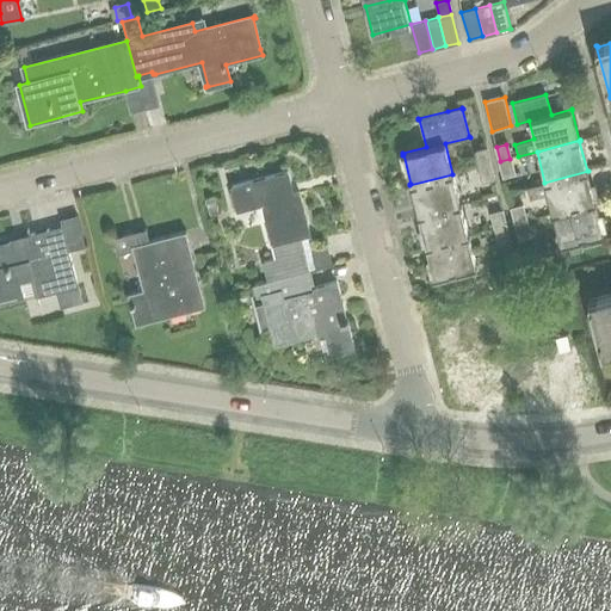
[(475,152),(479,167),(489,165),(486,149),(475,152)]
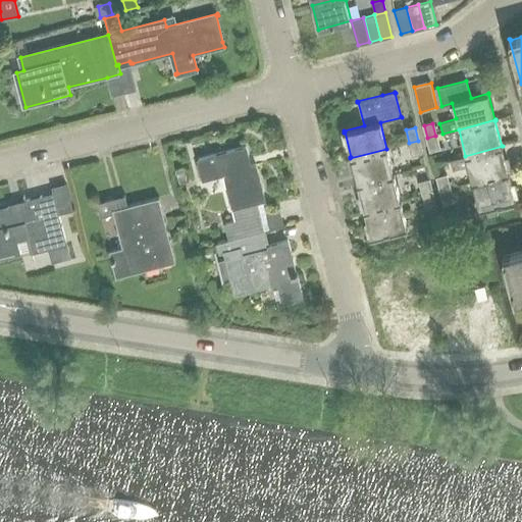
[(430,151),(438,149),(435,136),(427,138),(430,151)]
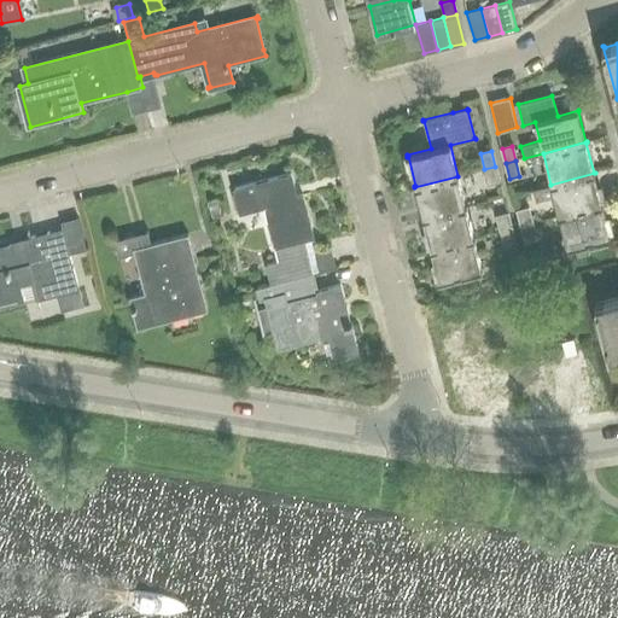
[(484,169),(488,184),(499,181),(495,167),(484,169)]
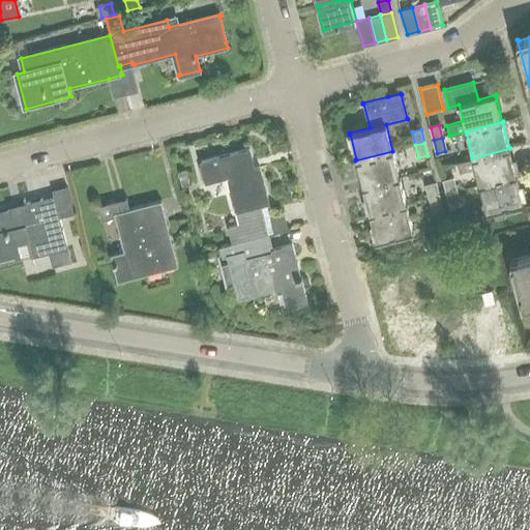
[(475,169),(479,185),(517,175),(517,174),(516,174),(509,149),(510,149),(510,148),(472,158),(457,163),(460,173),(475,169)]
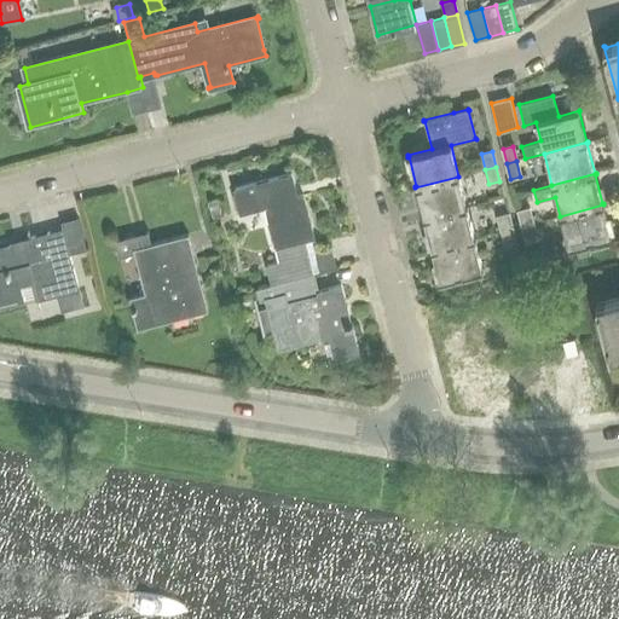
[(293,174),(236,189),(242,213),(265,207),(279,262),(267,266),(271,283),(312,273),(307,254),(304,255),(300,239),(314,236),(304,196),(299,197),(293,174)]
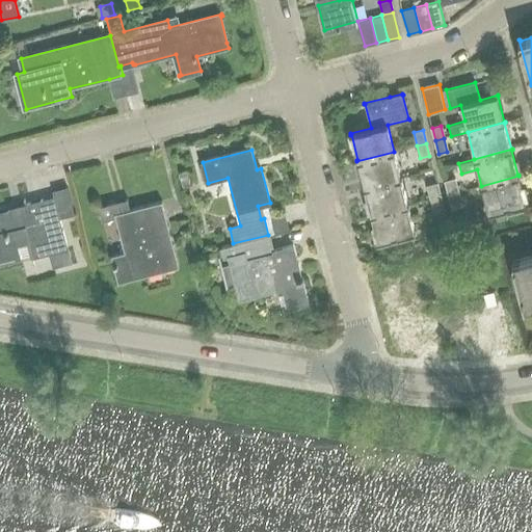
[(364,187),(364,188),(401,179),(394,152),(356,161),(357,162),(364,187)]
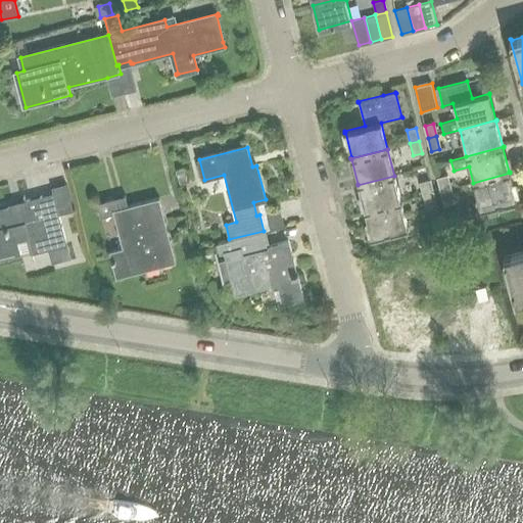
[(188,182),(184,168),(176,171),(180,184),(188,182)]
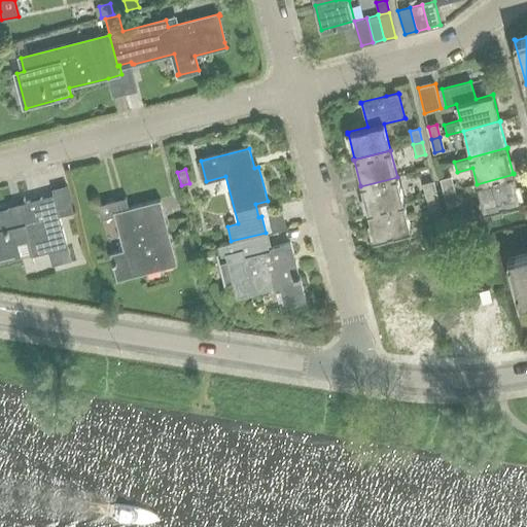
[(486,219),(502,215),(500,207),(520,202),(520,201),(513,175),(514,175),(514,174),(477,184),(483,210),(483,211),(484,211),(486,219)]
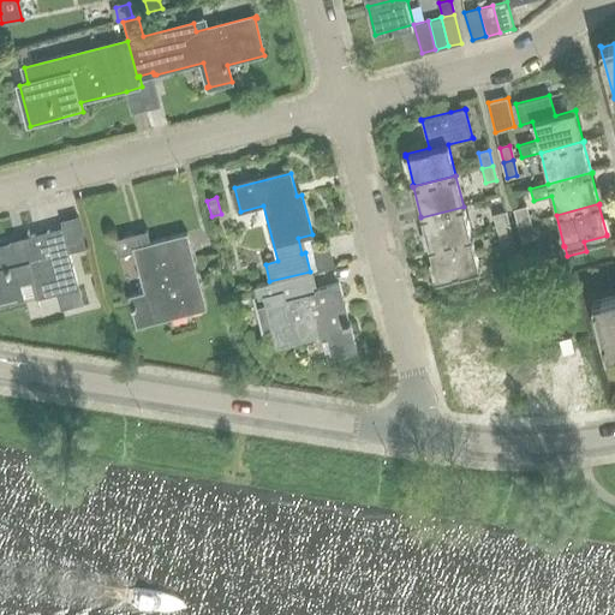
[(428,248),(428,249),(471,238),(464,207),(421,218),(421,219),(422,218),(429,248),(428,248)]
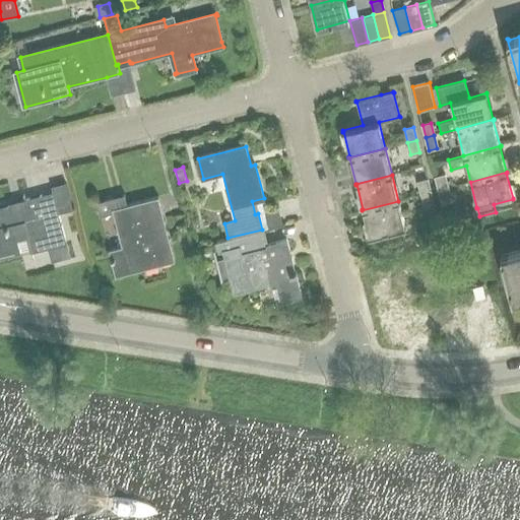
[(436,178),(439,190),(447,188),(444,176),(436,178)]
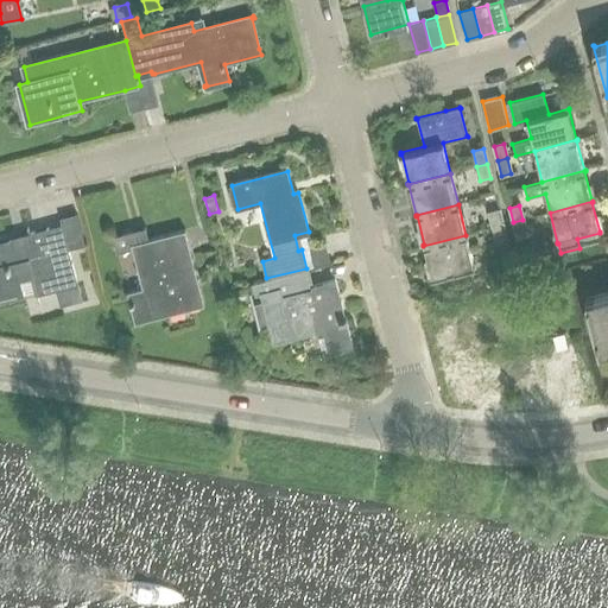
[(489,213),(493,228),(502,225),(499,210),(489,213)]
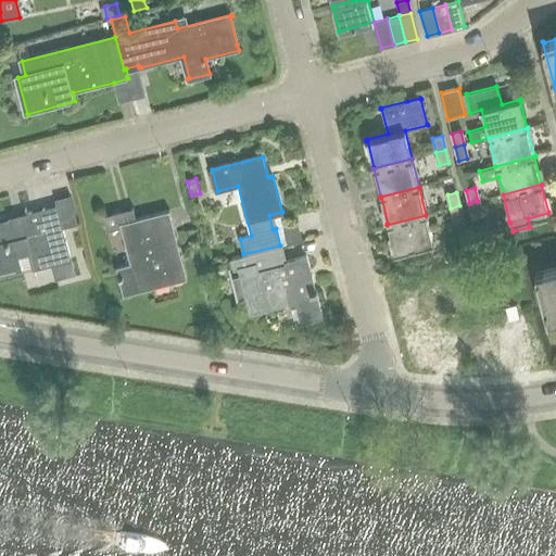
[(474,216),(482,214),(478,201),(469,203),(474,216)]
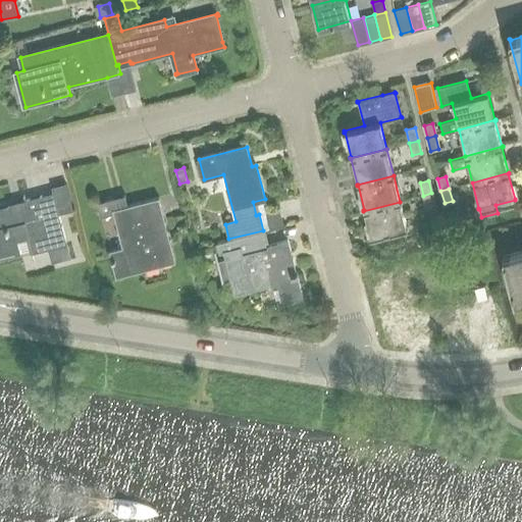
[(423,196),(426,208),(434,206),(431,193),(423,196)]
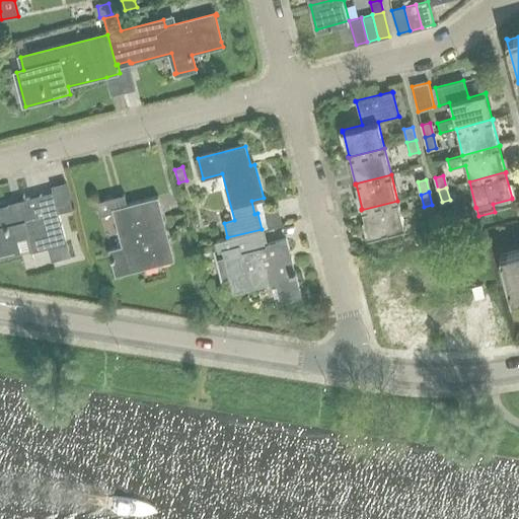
[(65,242),(52,193),(24,201),(25,205),(0,211),(0,255),(19,250),(16,239),(26,237),(30,252),(48,248),(51,261),(71,255),(68,242),(65,242)]
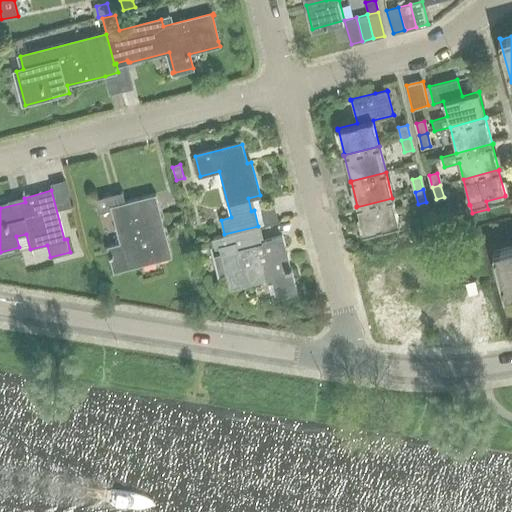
[(122,192),(110,196),(94,200),(98,213),(111,210),(120,243),(107,246),(113,272),(172,257),(155,194),(125,202),(122,192)]
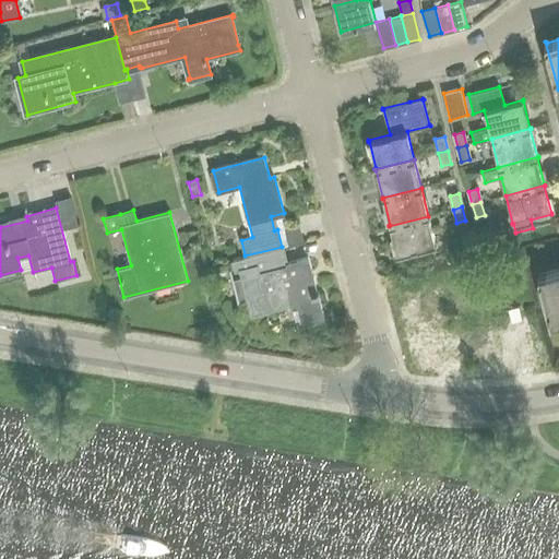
[(396,256),(437,245),(436,244),(428,216),(389,226),(390,226),(396,253),(396,256)]
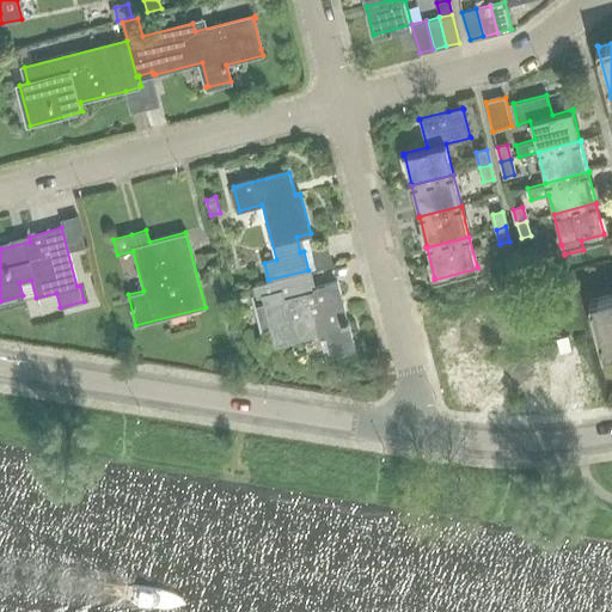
[(259,330),(270,328),(275,344),(325,332),(331,355),(354,349),(348,323),(349,322),(348,318),(347,319),(343,306),(344,305),(342,297),(341,297),(337,282),(314,288),(310,271),(254,286),(256,298),(262,297),(264,304),(254,306),(259,330)]
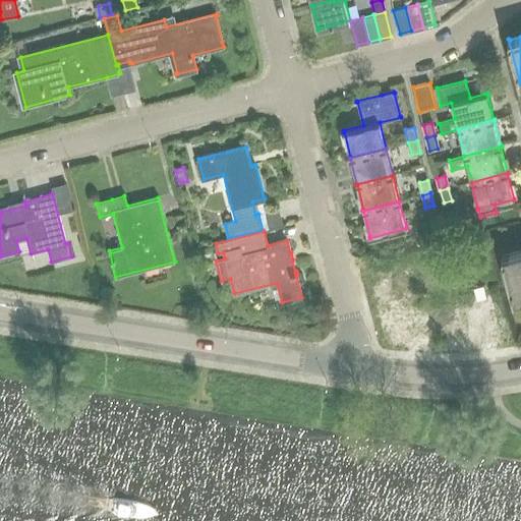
[(520,250),(503,256),(502,254),(501,254),(512,299),(514,299),(513,297),(520,295),(520,250)]
